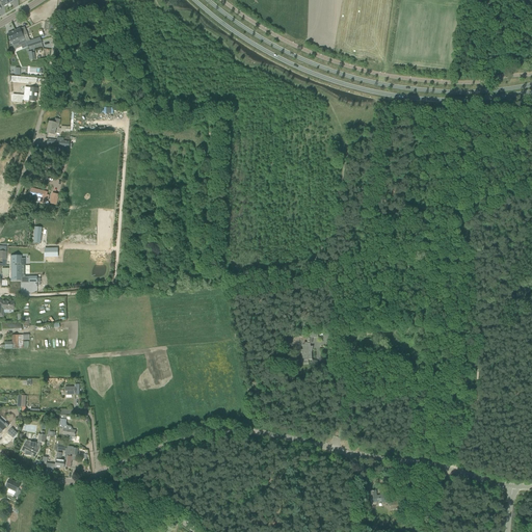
[(52,31),(53,23),(45,22),(44,29),(52,31)]
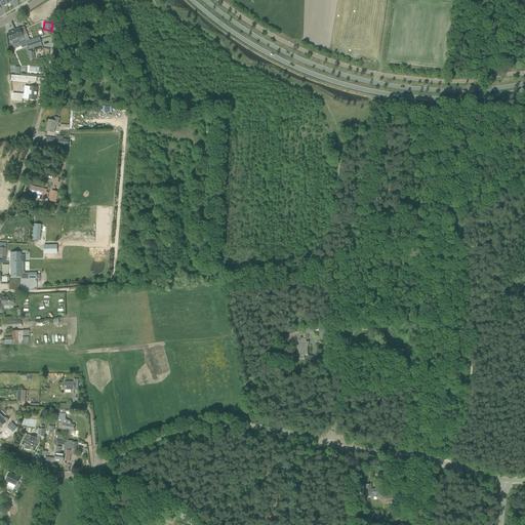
[(30,40),(27,34),(24,27),(15,31),(21,42),(25,40),(26,42),(27,44),(40,40),(39,37),(30,40)]
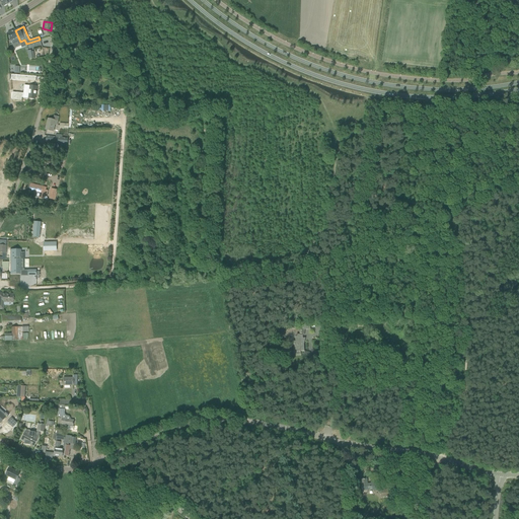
[(12,45),(20,42),(15,30),(8,33),(12,45)]
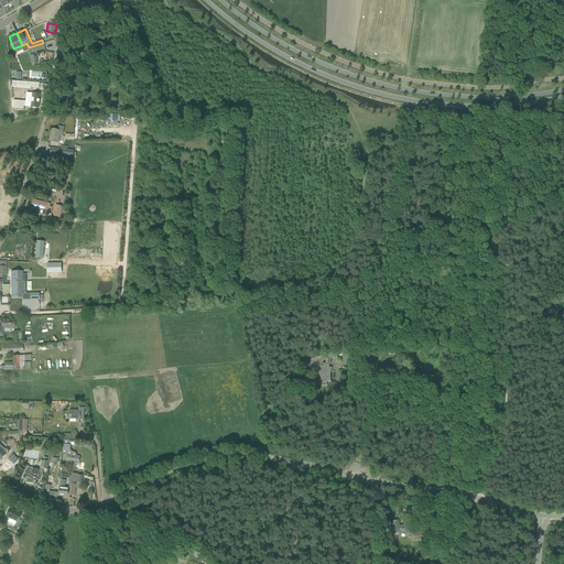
[(25,100),(25,106),(26,106),(26,107),(32,107),(34,108),(36,108),(38,108),(40,95),(39,94),(32,94),(32,97),(28,97),(28,100),(25,100)]
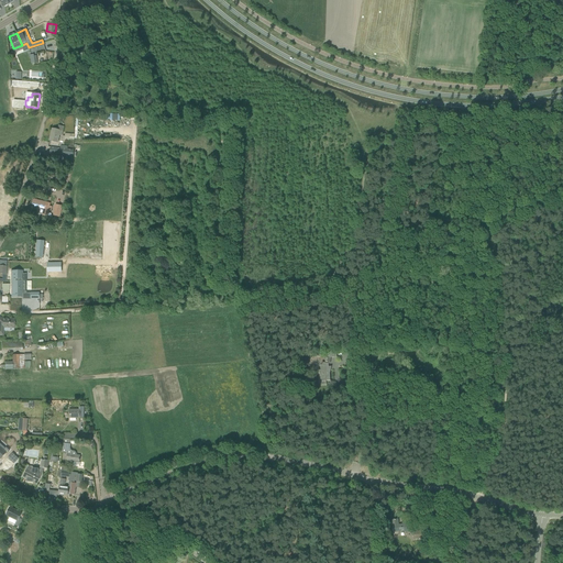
[(64,128),(58,127),(57,130),(52,129),(50,141),(58,143),(59,135),(62,136),(64,128)]
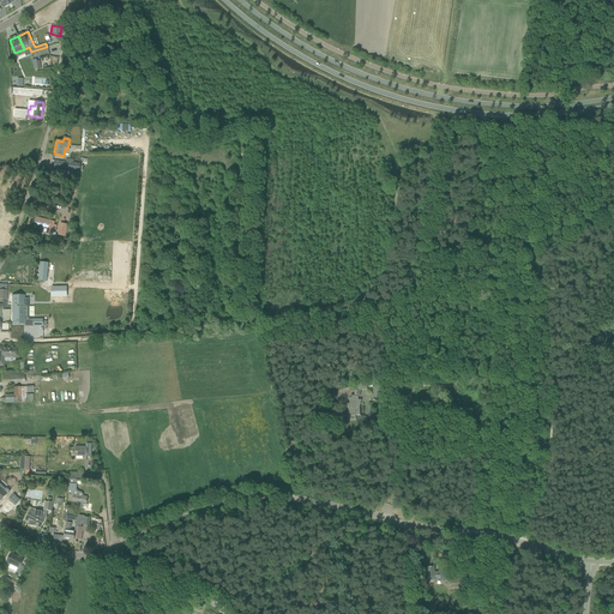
[(73,163),(73,160),(66,160),(65,162),(54,161),(54,167),(79,170),(80,163),(73,163)]
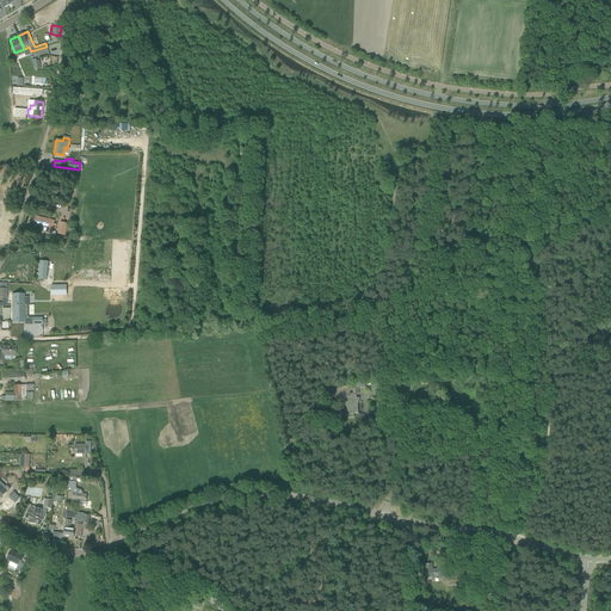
[(36,216),(34,224),(48,228),(45,234),(48,234),(49,235),(51,235),(53,228),(55,229),(56,224),(54,223),(54,221),(36,216)]
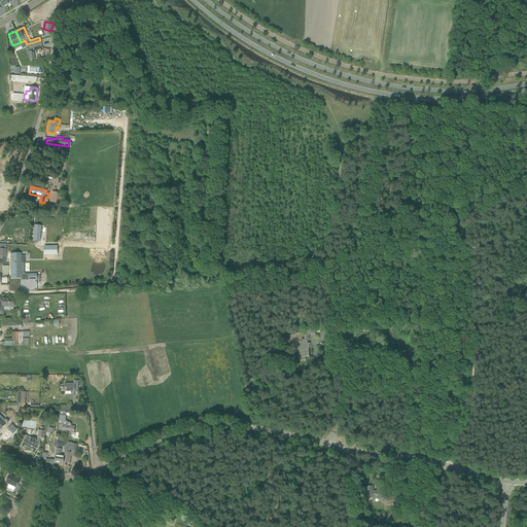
[(56,203),(59,194),(51,191),(49,202),(56,203)]
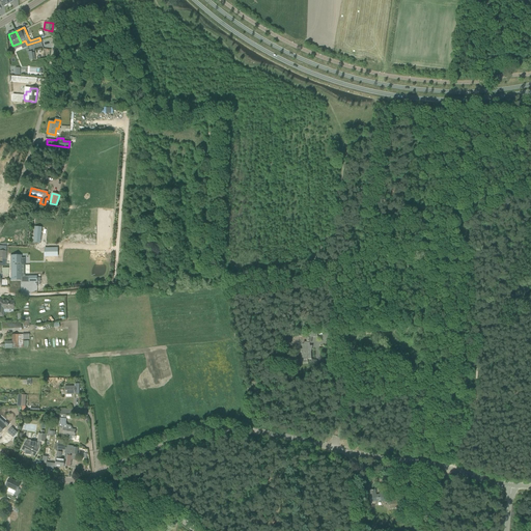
[(57,257),(57,248),(50,248),(45,248),(45,257),(57,257)]
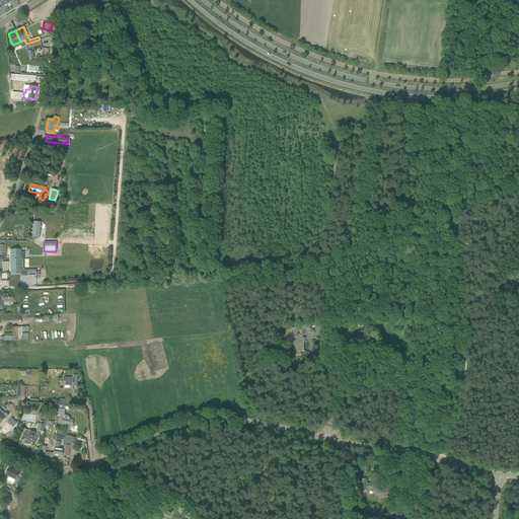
[(10,250),(10,257),(10,271),(10,274),(11,274),(20,274),(20,271),(24,271),(24,270),(24,260),(23,260),(22,260),(22,257),(22,256),(20,256),(20,253),(20,252),(20,250),(18,250),(16,250),(10,250)]
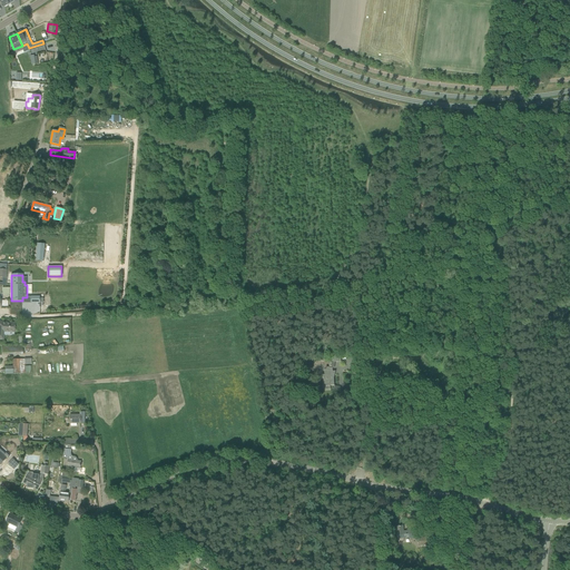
[(0,340),(3,341),(3,333),(13,333),(15,323),(1,323),(0,322),(0,340)]
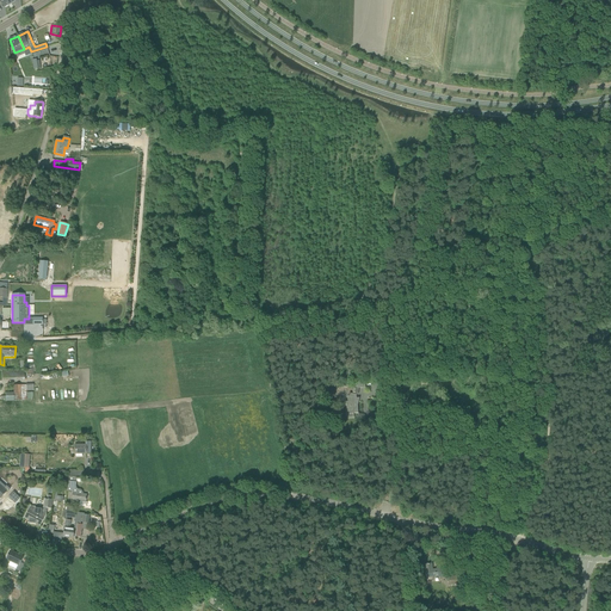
[(34,386),(26,386),(13,386),(13,393),(5,393),(6,401),(20,401),(26,400),(26,392),(34,392),(34,386)]
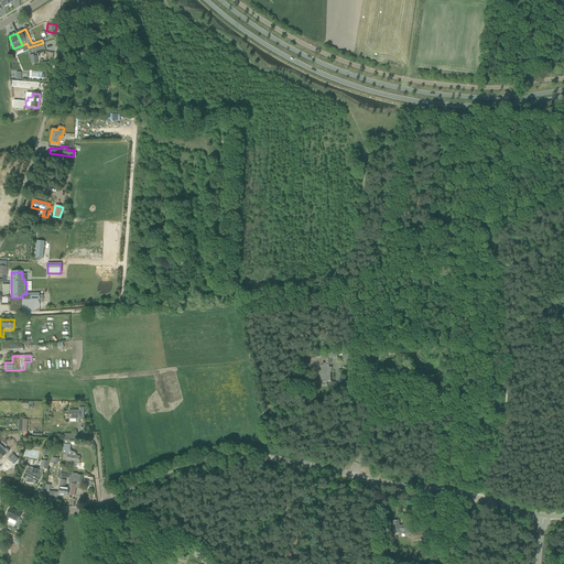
[(331,373),(329,373),(328,365),(325,365),(325,366),(321,366),(321,375),(318,376),(320,381),(326,380),(326,382),(331,382),(331,373)]
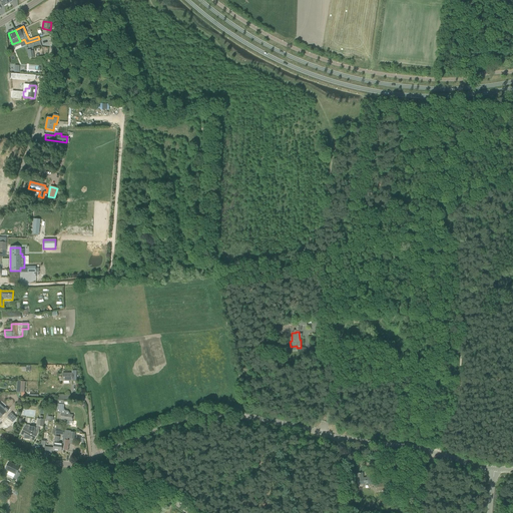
[(76,374),(76,372),(73,372),(73,373),(63,373),(62,381),(72,381),(76,381),(76,374)]
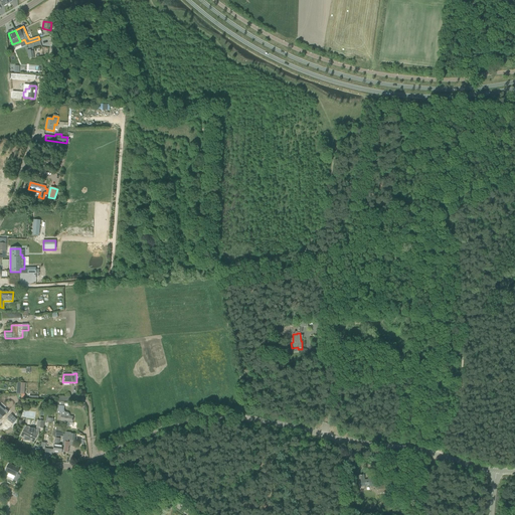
[(25,383),(22,383),(17,382),(17,394),(24,394),(25,383)]
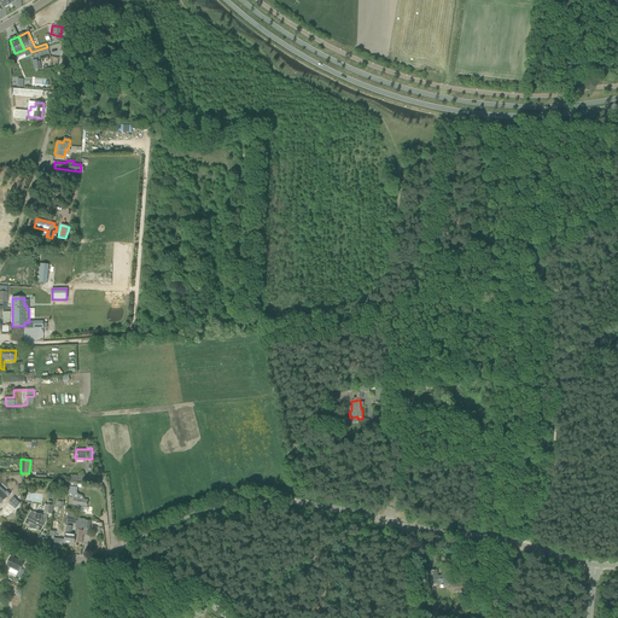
[(85,484),(85,478),(70,476),(69,487),(68,497),(74,499),(73,506),(81,507),(81,511),(87,511),(88,503),(87,503),(87,500),(83,500),(83,499),(83,497),(82,497),(82,496),(81,496),(79,495),(77,495),(76,494),(76,493),(76,488),(77,488),(77,483),(85,484)]
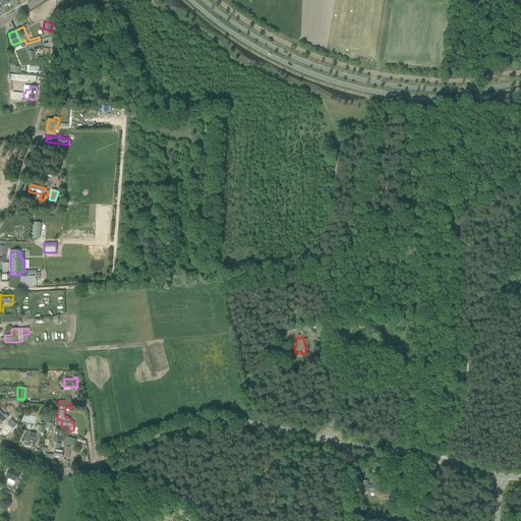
[(0,424),(5,419),(6,420),(9,417),(5,414),(4,415),(0,410),(0,424)]
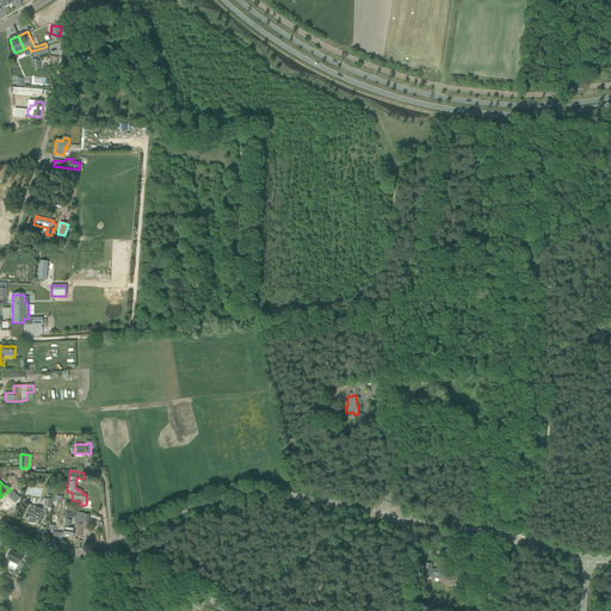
[(13,492),(8,498),(16,504),(20,498),(13,492)]
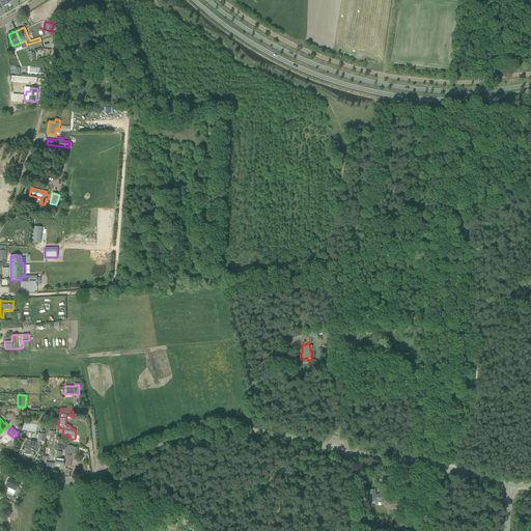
[(38,434),(37,441),(40,442),(42,442),(45,442),(46,435),(38,434)]
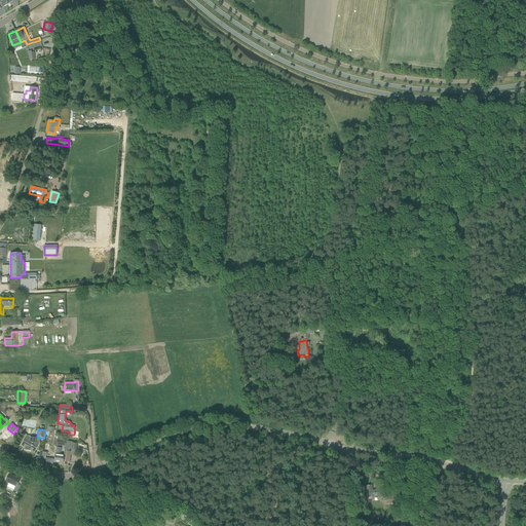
[(23,442),(21,446),(22,446),(26,448),(25,450),(30,450),(34,453),(38,446),(40,443),(40,442),(40,438),(37,437),(36,437),(36,439),(31,438),(27,436),(23,442)]
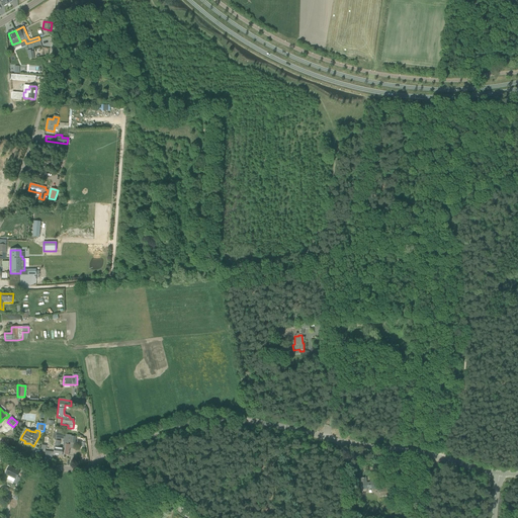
[(64,444),(62,456),(63,453),(65,454),(64,455),(69,455),(70,445),(68,445),(69,442),(70,442),(70,443),(75,443),(76,437),(71,436),(71,435),(65,434),(64,444)]
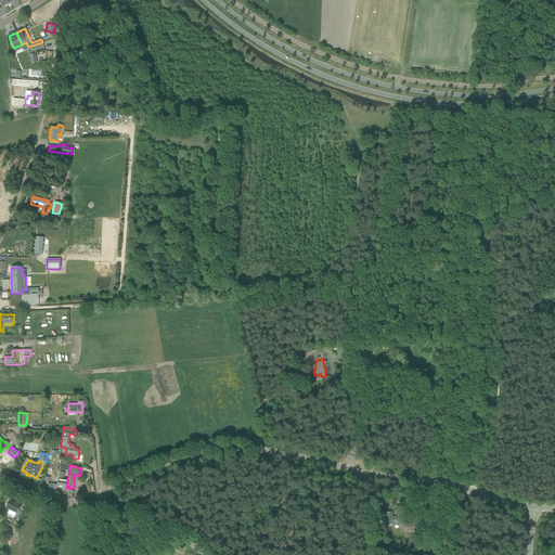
[(60,472),(57,487),(66,489),(68,476),(67,481),(63,480),(64,473),(60,472)]
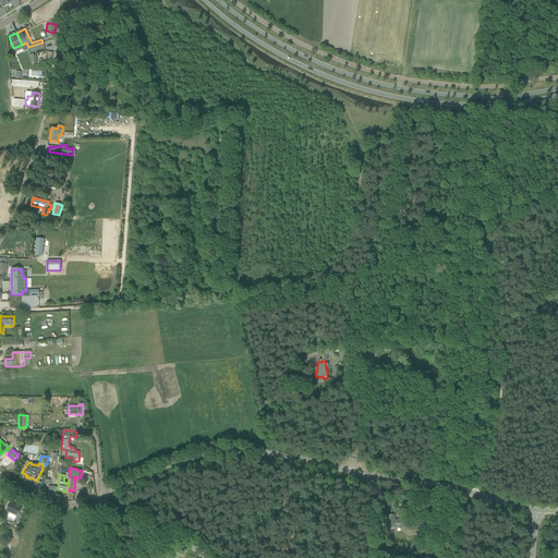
[(9,502),(5,511),(9,513),(13,514),(16,517),(15,518),(14,520),(20,523),(20,522),(23,516),(21,516),(19,514),(20,513),(22,509),(9,502)]
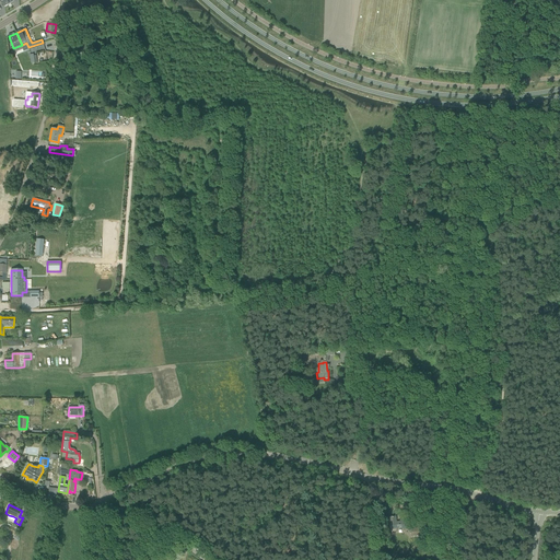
[(396,522),(389,523),(391,528),(391,529),(398,528),(398,529),(406,529),(405,525),(405,520),(399,521),(400,522),(397,522),(396,522)]
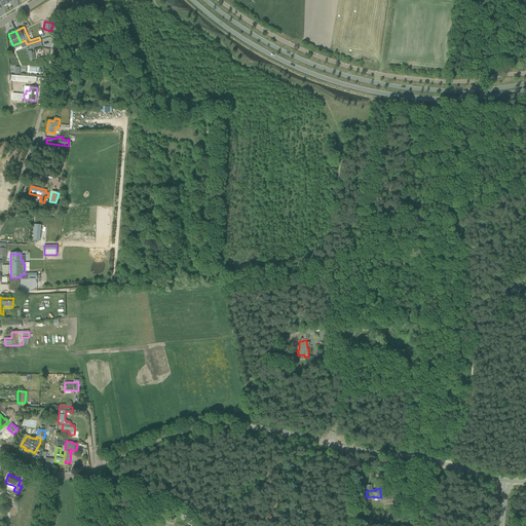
[(390,502),(396,502),(396,495),(391,496),(386,497),(386,503),(390,503),(390,502)]
